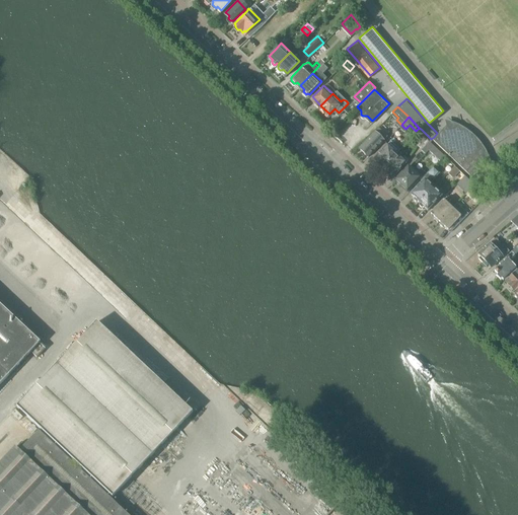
[(438,132),(437,133),(434,137),(472,175),(489,158),(483,153),(486,149),(485,147),(483,144),(481,142),(478,139),(476,137),(474,134),(471,132),(469,130),(466,128),(464,127),(461,125),(458,123),(455,126),(449,121),(448,122),(438,132)]
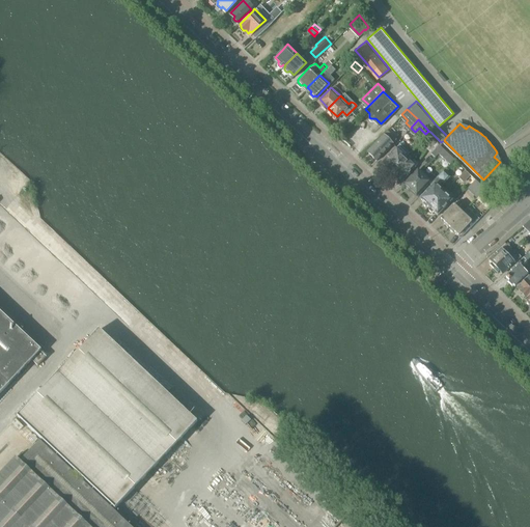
[(388,128),(368,148),(378,158),(397,137),(388,128)]
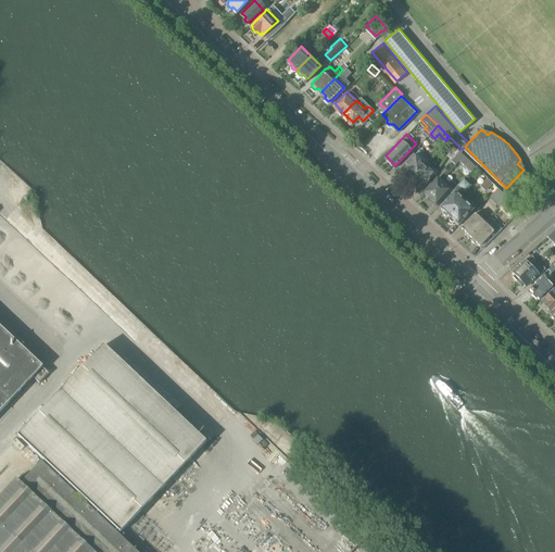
[(448,153),(452,157),(461,148),(451,138),(449,137),(445,140),(453,148),(448,153)]
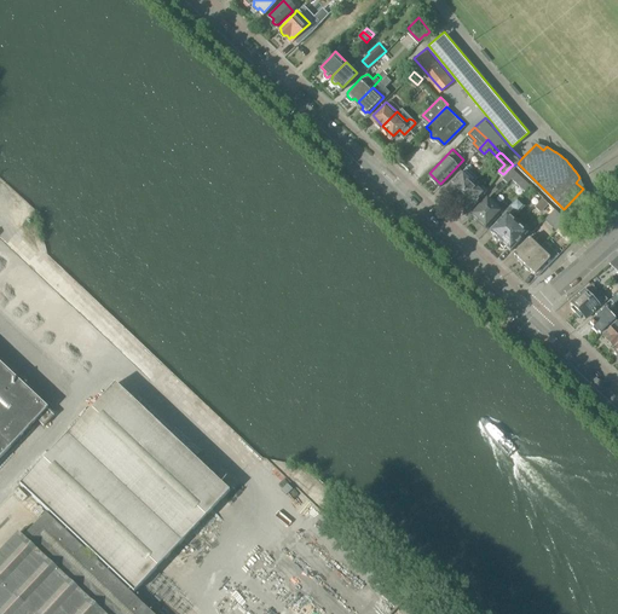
[(513,164),(503,174),(502,175),(508,180),(512,175),(524,189),(531,181),(514,166),(513,164)]
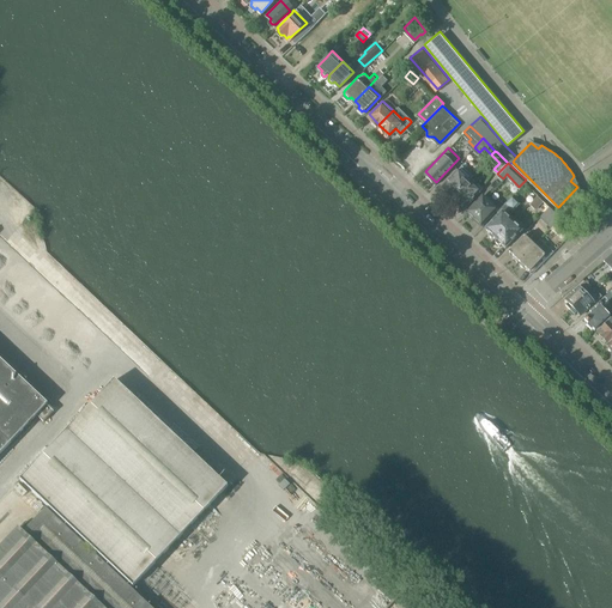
[(448,194),(452,196),(468,180),(462,174),(466,169),(461,164),(450,175),(452,176),(443,186),(450,192),(448,194)]
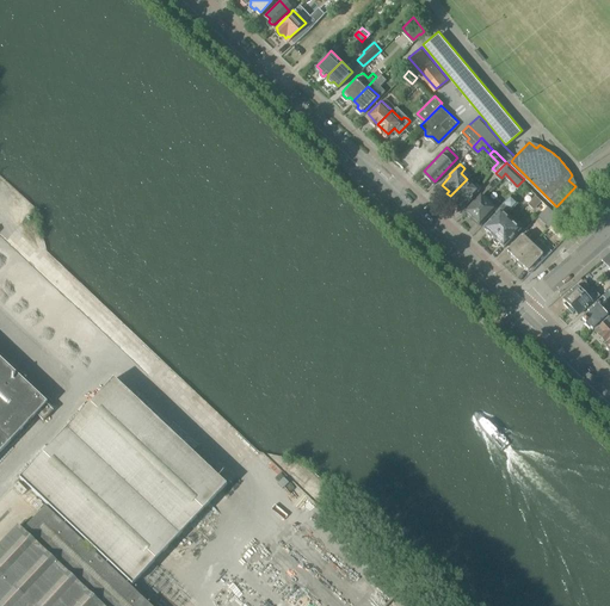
[(467,179),(450,196),(457,203),(458,201),(462,204),(470,195),(472,196),(482,185),(478,180),(473,184),(467,179)]
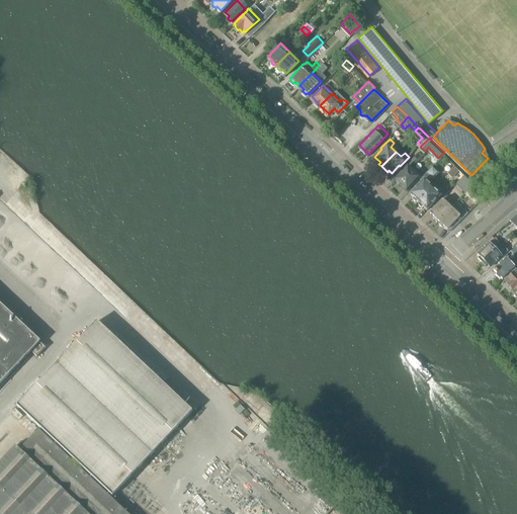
[(395,176),(396,177),(407,187),(420,174),(410,165),(412,164),(411,163),(410,163),(409,162),(395,176)]
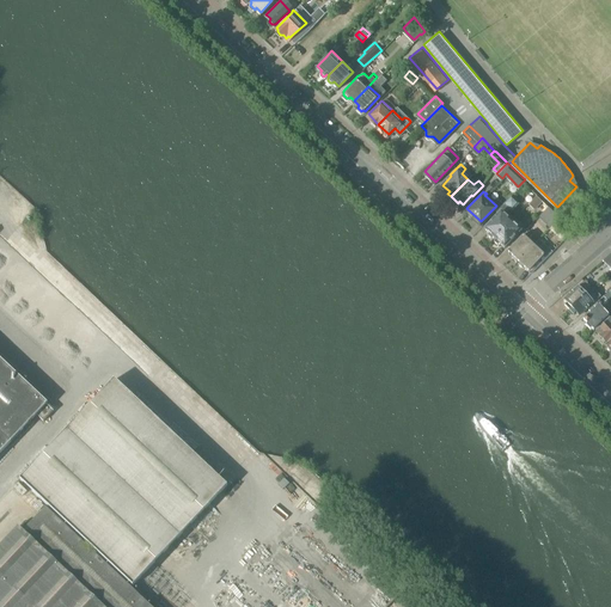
[(530,201),(541,212),(549,203),(537,192),(529,201),(530,201)]
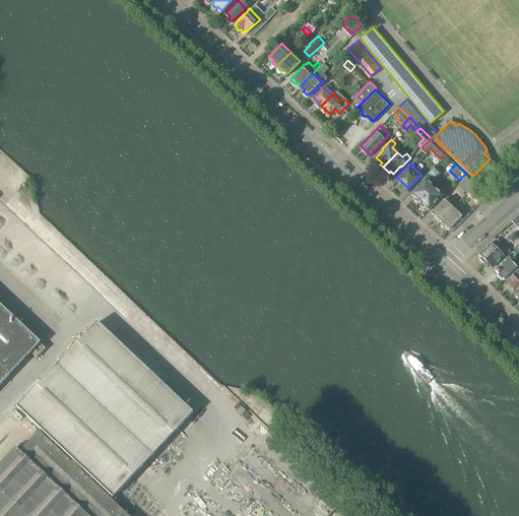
[(420,199),(420,200),(435,186),(428,180),(433,175),(435,177),(441,171),(435,165),(423,178),(425,180),(412,192),(416,195),(415,198),(417,200),(420,199)]
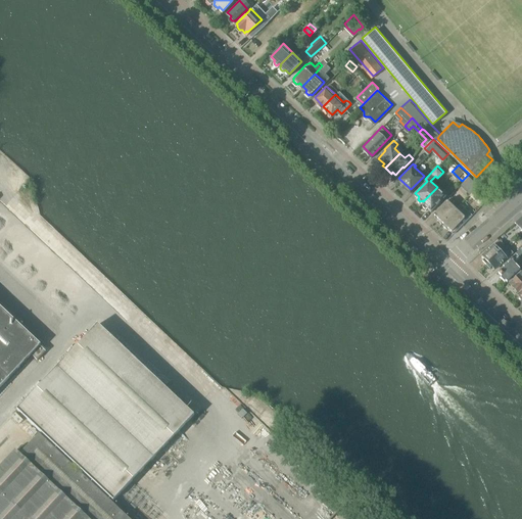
[(462,181),(472,190),(479,183),(469,174),(462,181)]
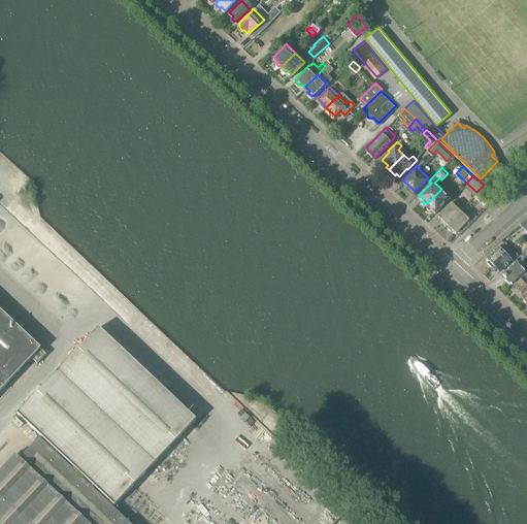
[(484,185),(476,192),(489,203),(496,196),(484,185)]
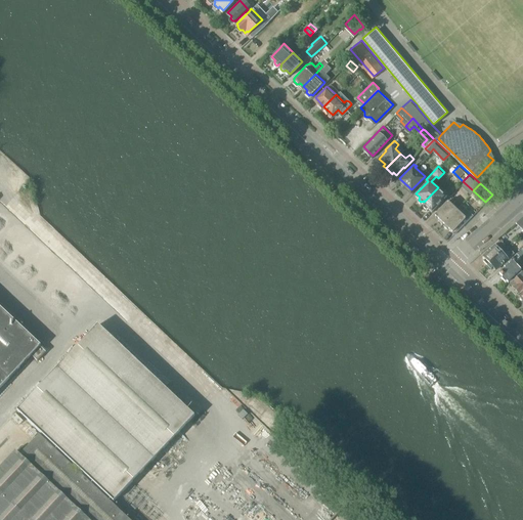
[(438,187),(424,202),(425,202),(424,205),(427,207),(429,206),(433,209),(446,196),(438,187)]
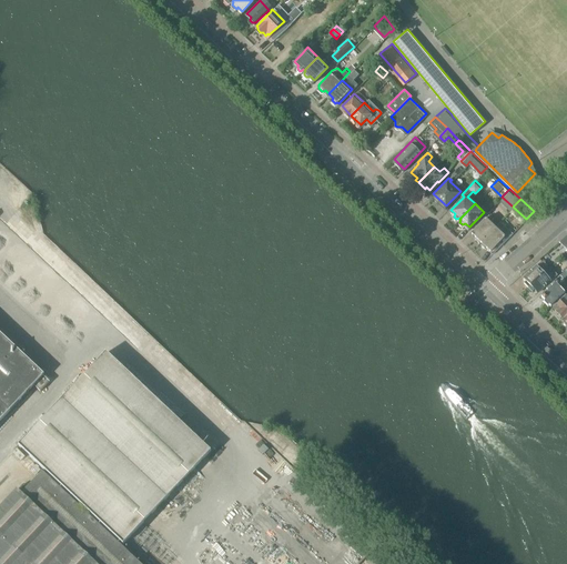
[(481,239),(482,240),(496,224),(490,219),(494,217),(489,212),(473,230),(476,234),(476,237),(478,240),(479,239),(481,239)]
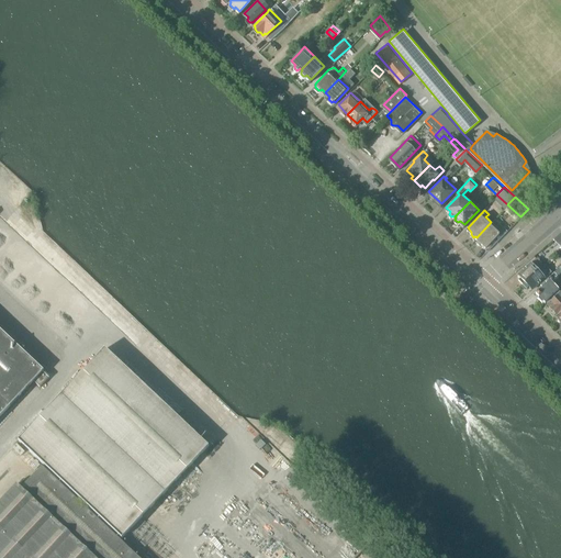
[(491,222),(477,237),(478,237),(477,240),(480,243),(482,242),(486,246),(503,227),(500,224),(496,227),(491,222)]
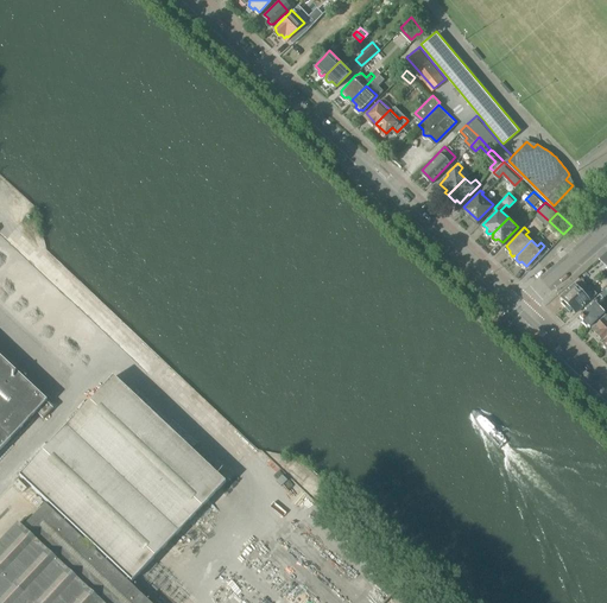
[(562,299),(567,304),(589,284),(586,279),(582,274),(561,294),(564,297),(562,299)]
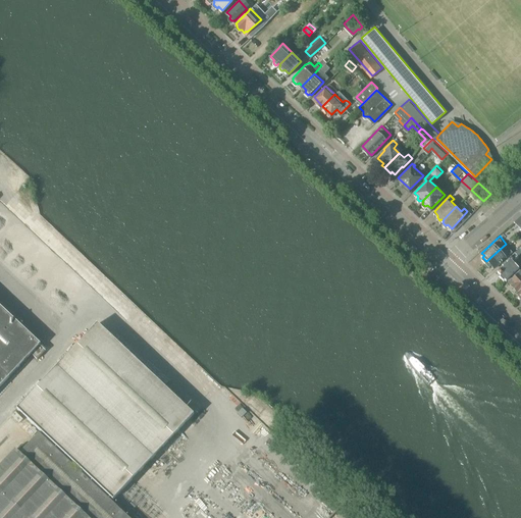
[(506,244),(486,261),(489,265),(491,263),(495,266),(512,249),(509,246),(508,246),(506,244)]
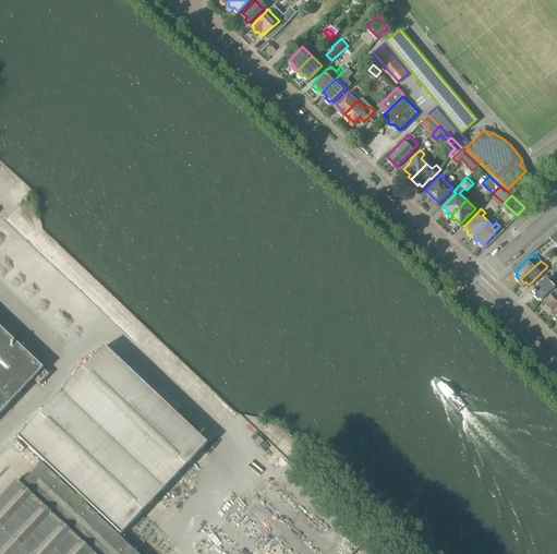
[(532,288),(535,291),(534,293),(539,299),(541,297),(542,298),(555,285),(549,278),(552,276),(546,271),(537,280),(540,282),(532,288)]
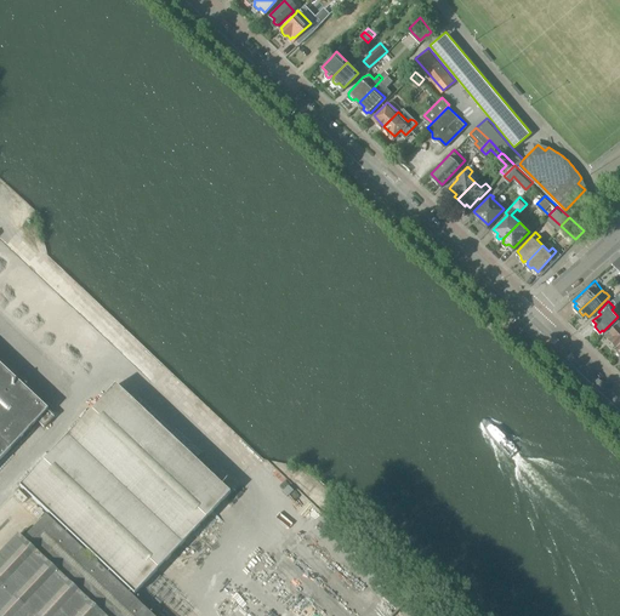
[(615,344),(616,346),(619,342),(619,320),(607,334),(610,338),(610,341),(610,342),(613,344),(614,344),(615,344)]
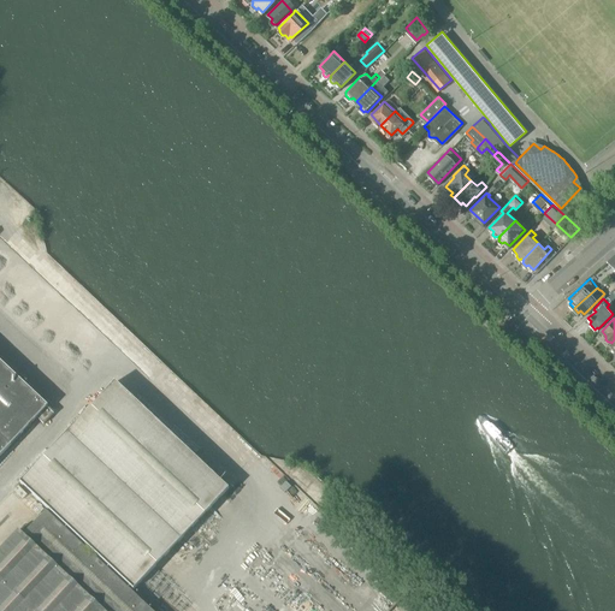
[(21,479),(100,553),(135,586),(165,553),(230,485),(116,378),(21,479)]
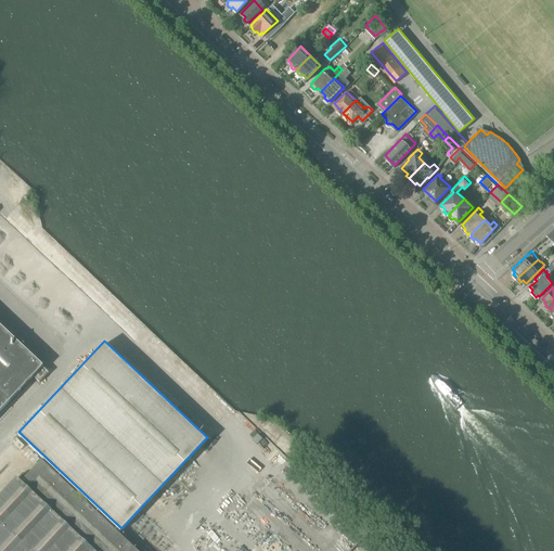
[(0,494),(0,550),(141,550),(42,458),(36,463),(27,473),(28,473),(23,479),(18,475),(0,494)]
